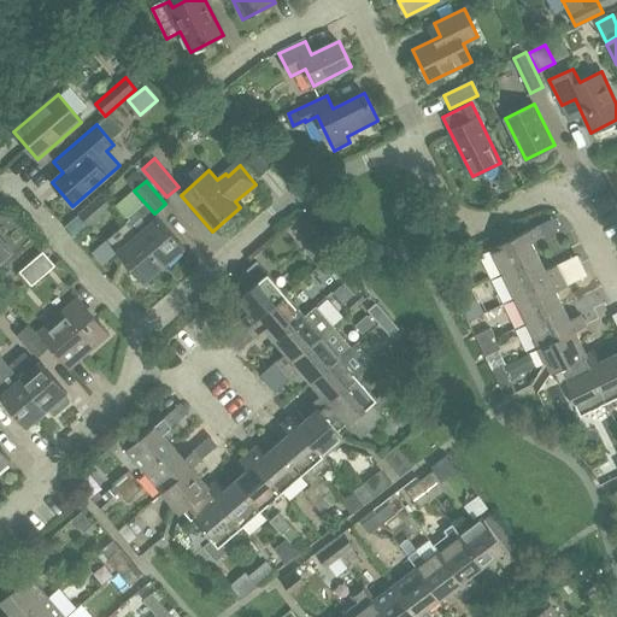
[(103,194),(80,215),(89,225),(112,206),(103,194)]
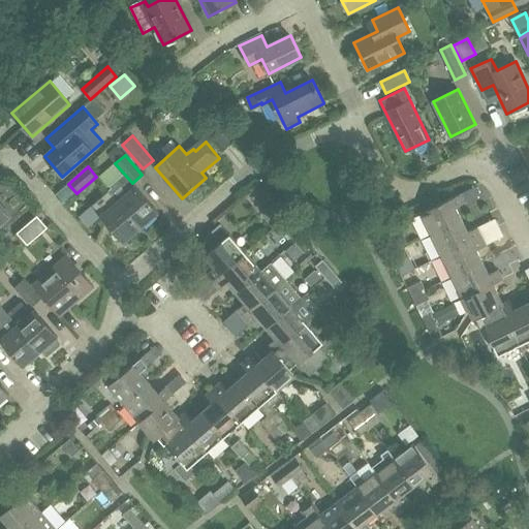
[(135,186),(119,199),(143,227),(159,213),(135,186)]
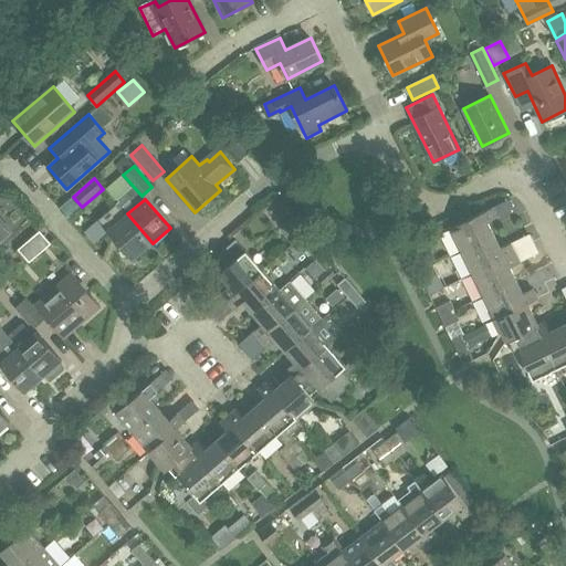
[(133,260),(153,243),(127,213),(117,202),(97,219),(133,260)]
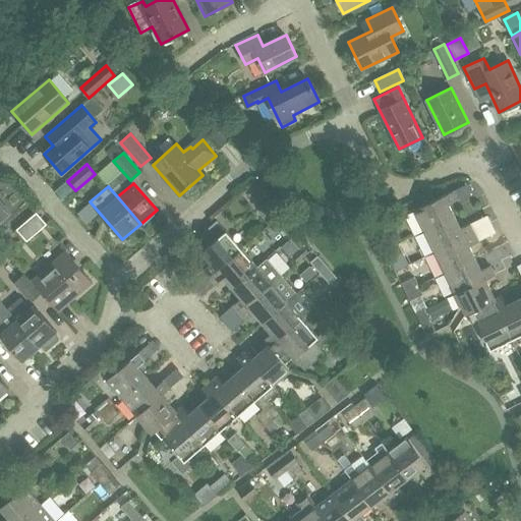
[(424,230),(455,216),(449,205),(458,199),(454,190),(415,210),(424,230)]
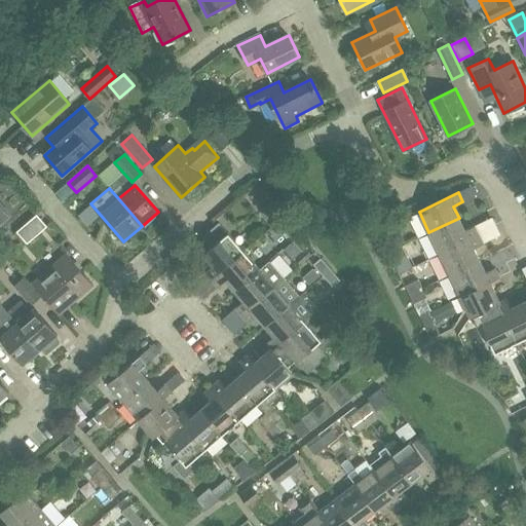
[(269,198),(262,204),(271,216),(278,209),(269,198)]
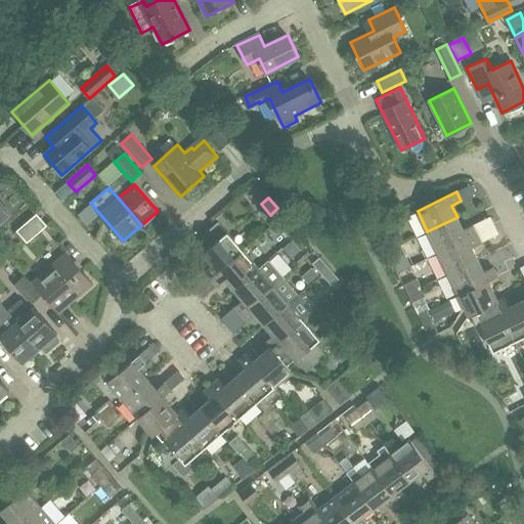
[(0,223),(9,216),(0,205),(0,223)]
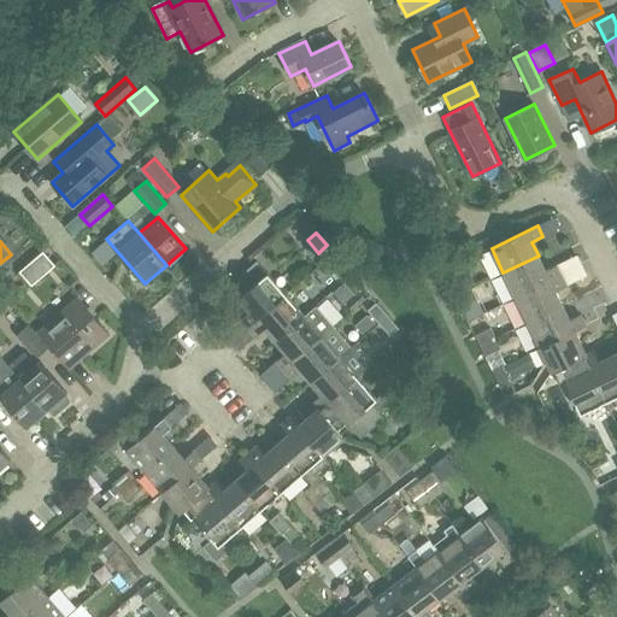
[(42,251),(19,271),(31,285),(54,265),(42,251)]
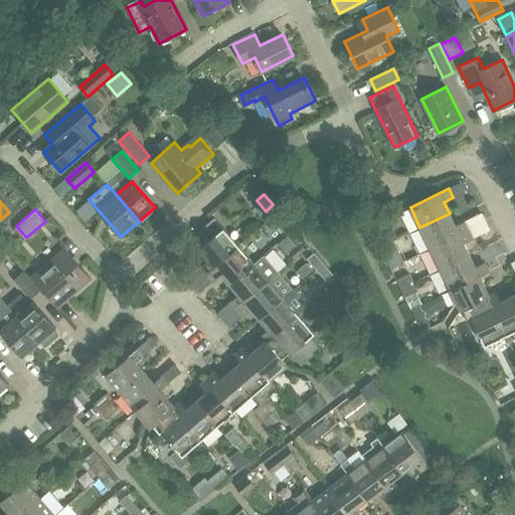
[(450,213),(419,227),(431,247),(468,229),(465,221),(456,226),(450,213)]
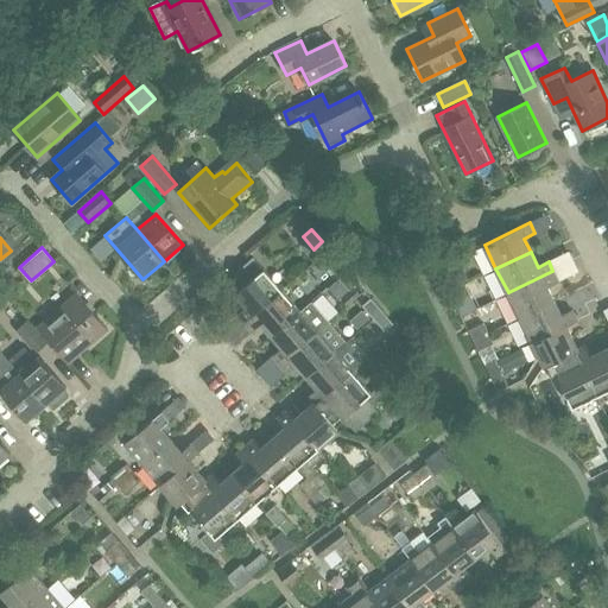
[(328,265),(339,278),(347,271),(336,258),(328,265)]
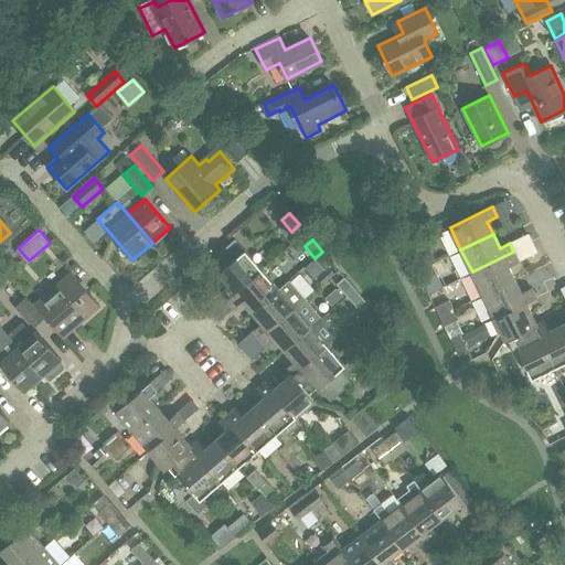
[(263,272),(236,241),(213,260),(222,270),(219,274),(228,285),(221,292),(228,301),(263,272)]
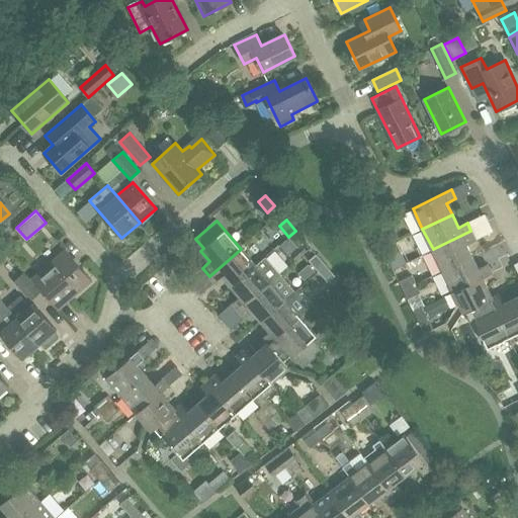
[(295,231),(288,237),(297,248),(306,242),(295,231)]
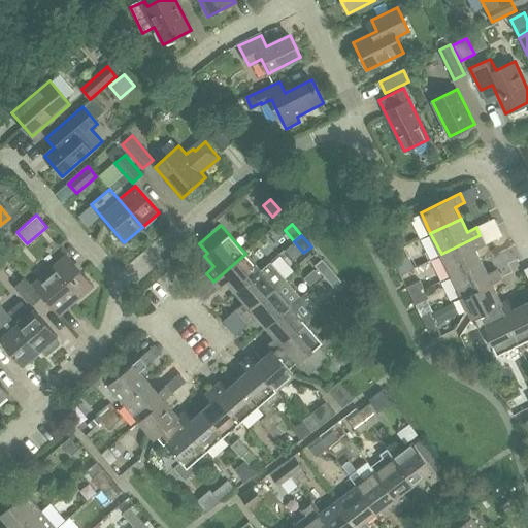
[(480,235),(441,254),(452,275),(482,260),(476,250),(485,244),(480,235)]
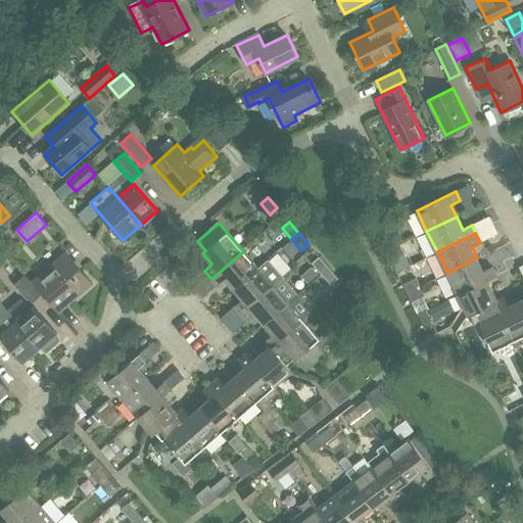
[(386,251),(399,245),(395,237),(382,243),(386,251)]
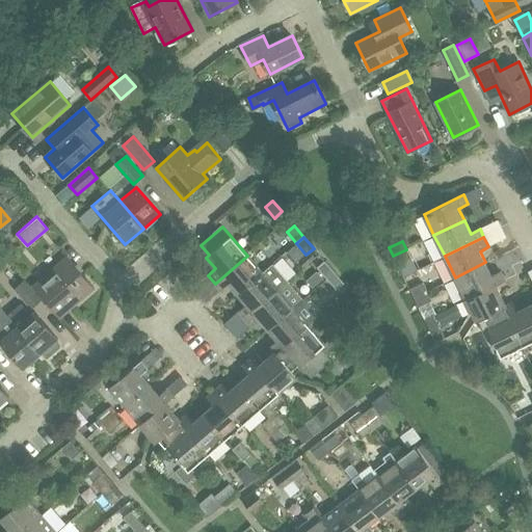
[(406,249),(393,256),(397,265),(410,259),(406,249)]
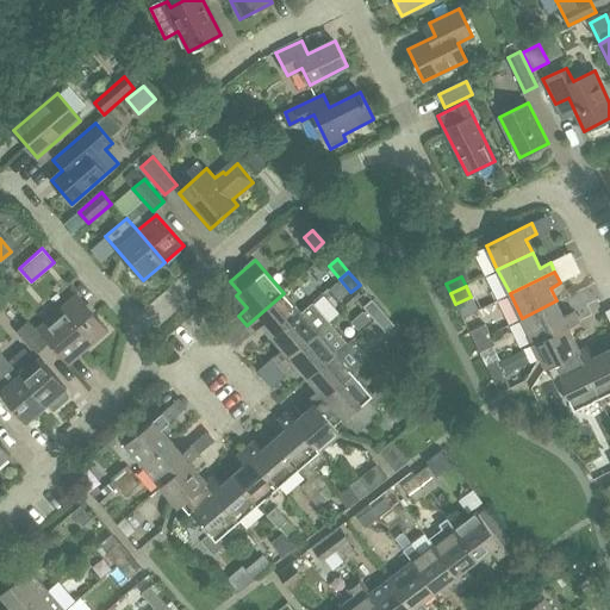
[(300,311),(284,293),(247,325),(253,332),(262,325),(271,336),(300,311)]
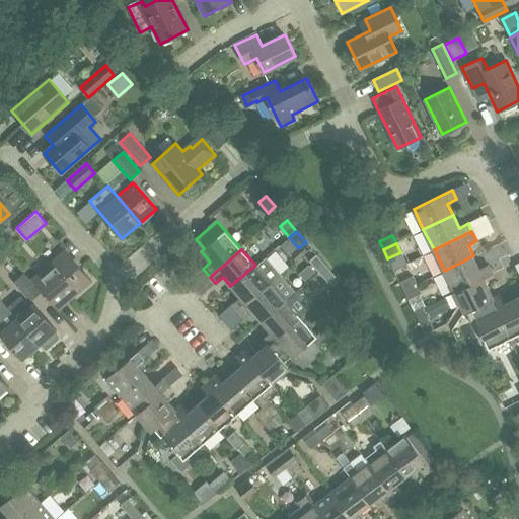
[(65,250),(31,280),(57,308),(68,299),(70,300),(92,281),(65,250)]
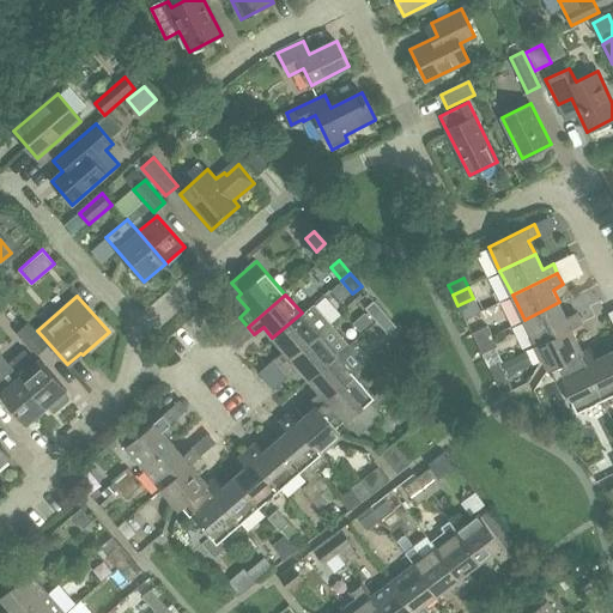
[(365,309),(377,322),(386,314),(375,302),(365,309)]
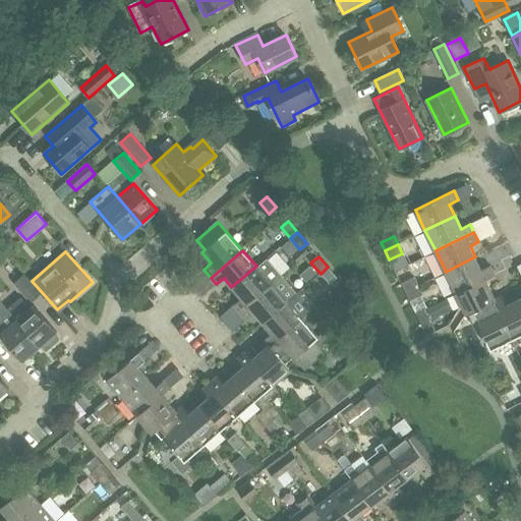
[(475,256),(446,272),(455,290),(493,271),(490,266),(481,270),(475,256)]
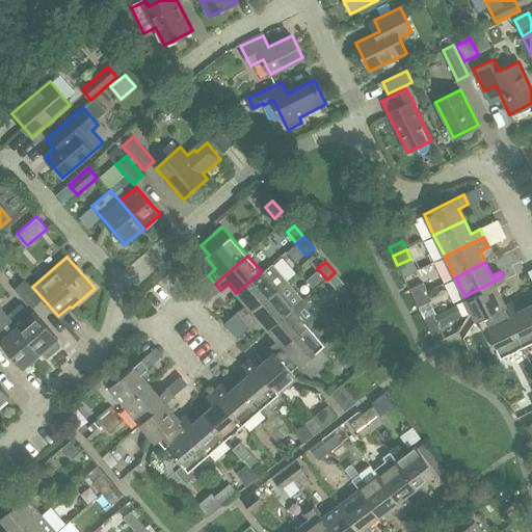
[(262,272),(262,271),(236,293),(246,304),(239,312),(245,319),(288,282),(272,264),(262,272)]
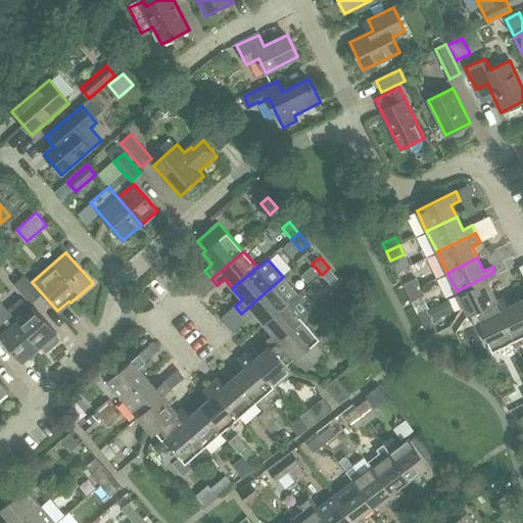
[(338,279),(329,268),(322,275),(331,285),(338,279)]
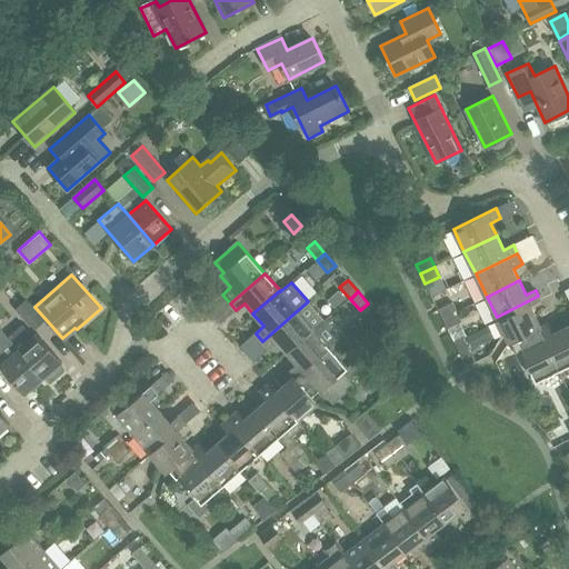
[(497,317),(505,333),(537,318),(531,305),(541,300),(538,296),(497,317)]
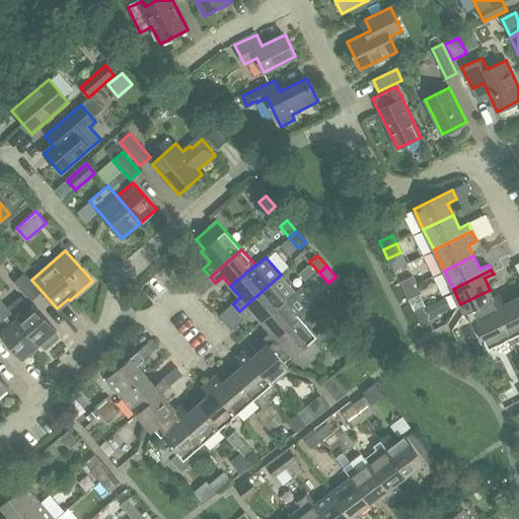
[(23,274),(14,282),(30,301),(40,293),(23,274)]
